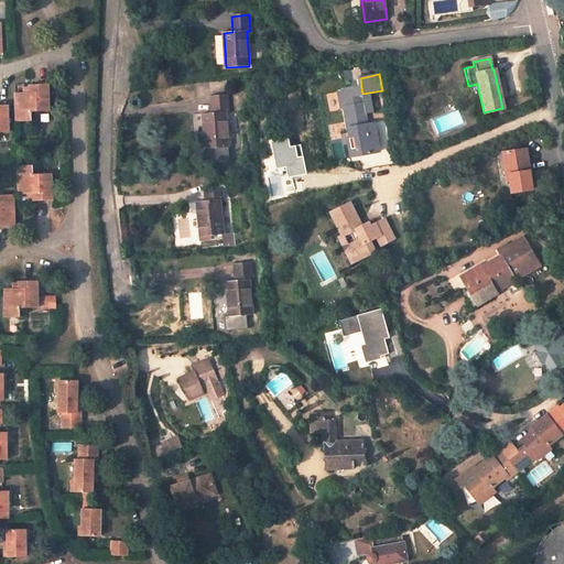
[(32,111),(50,110),(49,83),(30,85),(30,86),(30,91),(24,91),(15,93),(17,121),(32,120),(32,111)]
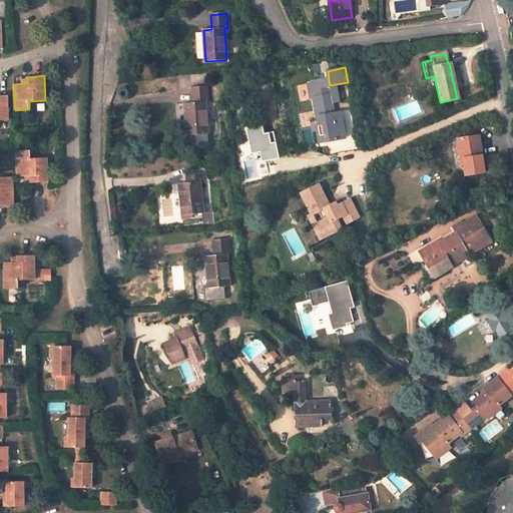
[(330,85),(329,80),(307,84),(310,98),(314,98),(318,116),(319,124),(323,123),(326,141),(345,137),(341,116),(336,116),(335,112),(330,85)]
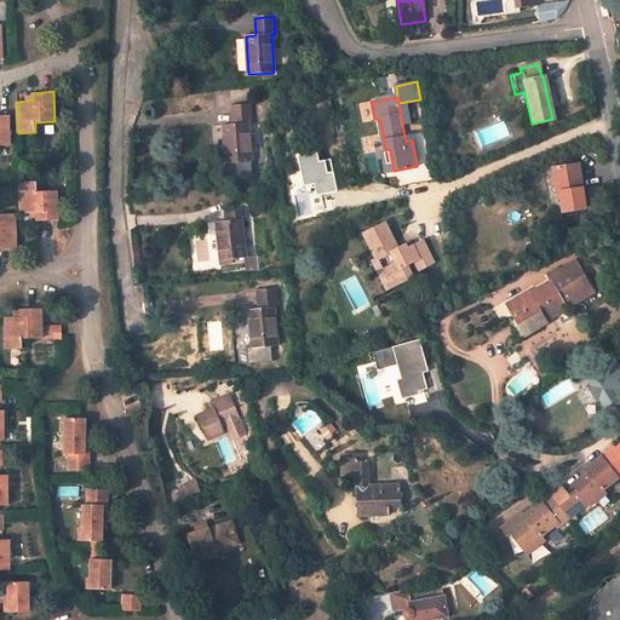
[(223,125),(227,165),(220,165),(223,179),(254,176),(248,124),(252,124),(251,105),(231,105),(234,125),(223,125)]
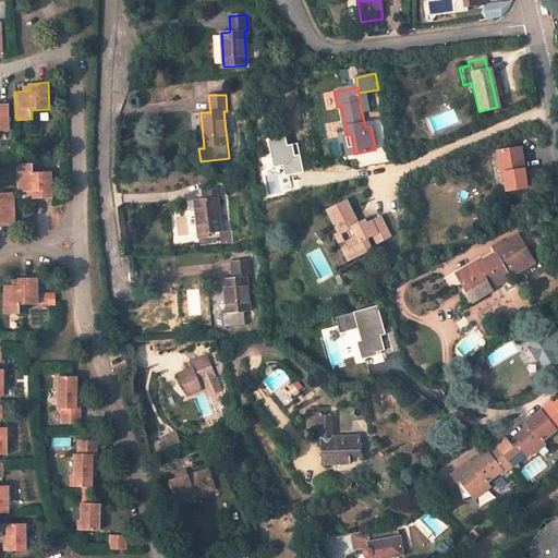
[(346,126),(341,128),(347,155),(354,154),(351,134),(347,135),(346,126)]
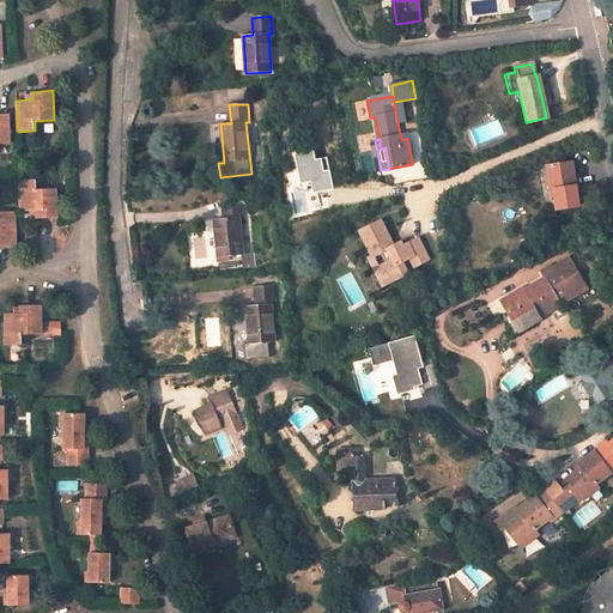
[(578,205),(571,163),(547,168),(550,181),(552,180),(554,196),(557,208),(578,205)]
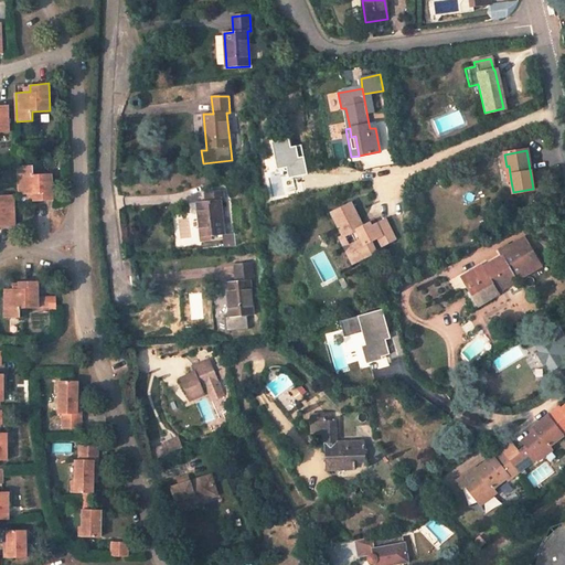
[(33,164),(18,164),(20,193),(28,193),(34,193),(34,200),(34,201),(53,200),(51,173),(33,173),(33,164)]
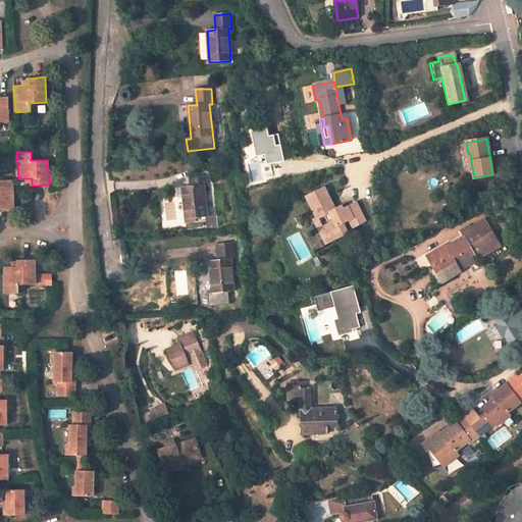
[(207,216),(204,186),(207,186),(206,176),(191,178),(192,187),(181,188),(186,219),(207,216)]
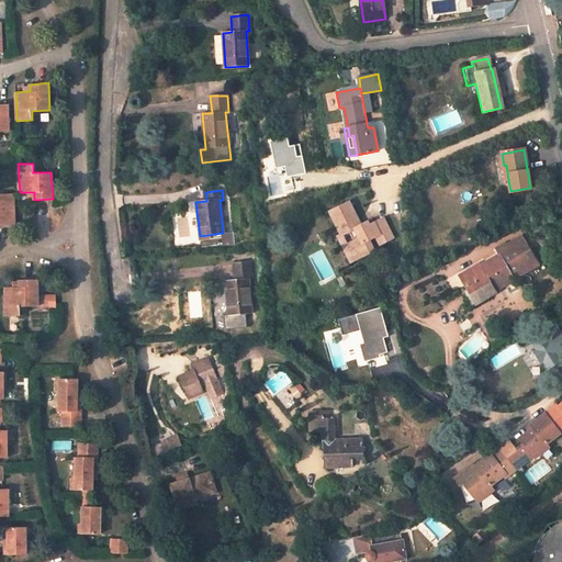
[(0,224),(14,224),(13,193),(0,193),(0,224)]
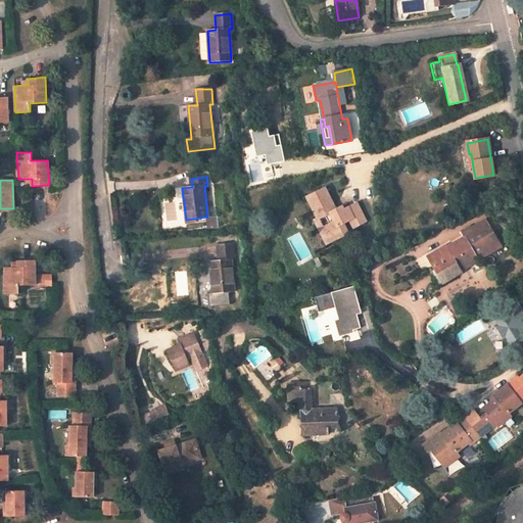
[(307,198),(319,219),(326,216),(329,223),(324,226),(331,241),(347,233),(343,224),(349,221),(353,228),(366,222),(357,204),(343,210),(341,206),(336,209),(326,189),(307,198)]
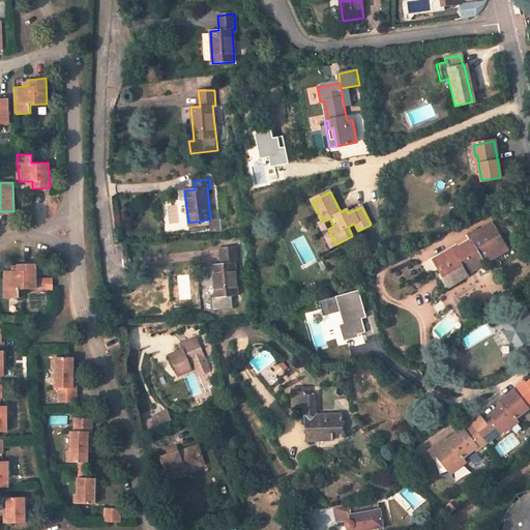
[(323,222),(320,224),(331,246),(335,244),(328,229),(324,223),(323,224),(323,222)]
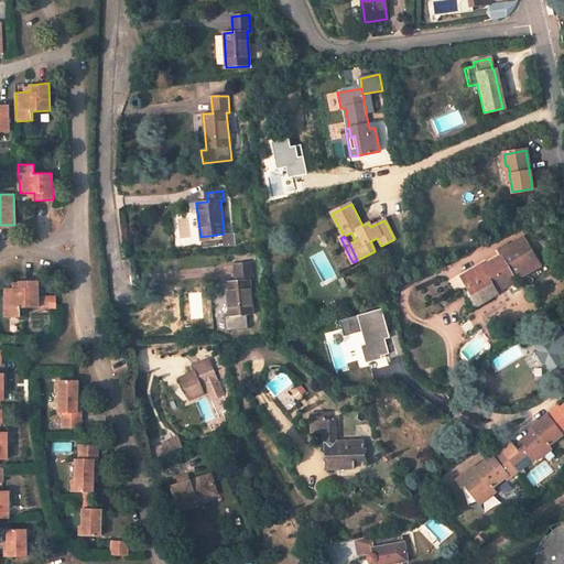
[(539,266),(523,240),(509,249),(507,245),(498,250),(501,256),(481,268),(480,266),(462,277),(477,303),(498,291),(497,291),(539,266)]
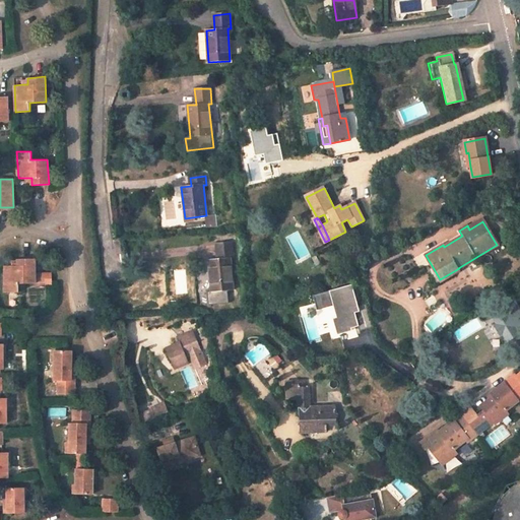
[(231,243),(215,244),(217,259),(208,260),(212,293),(233,290),(230,258),(233,258),(231,243)]
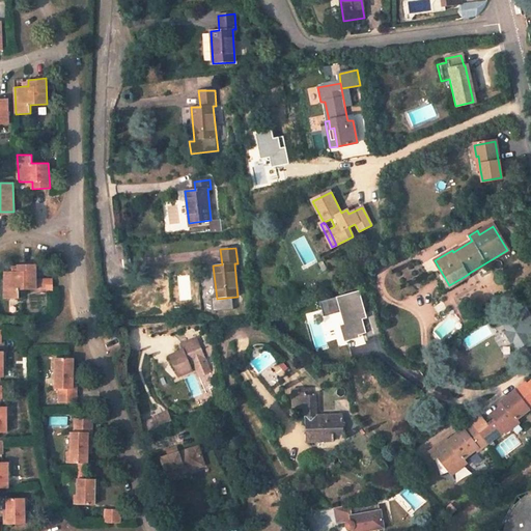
[(34,279),(34,264),(18,264),(18,267),(18,272),(12,272),(5,272),(5,300),(18,300),(19,290),(34,289),(34,279)]
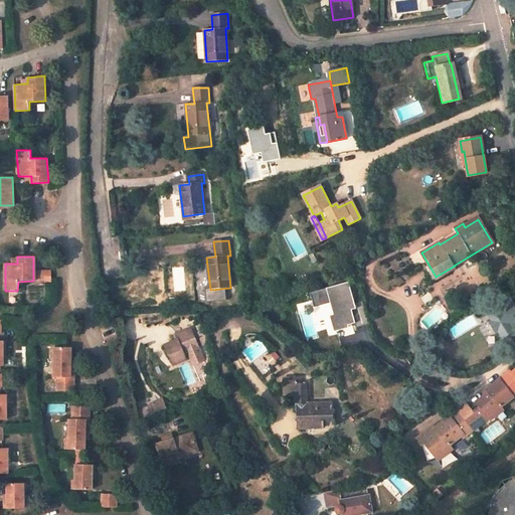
[(44,271),(33,271),(33,281),(44,281),(44,271)]
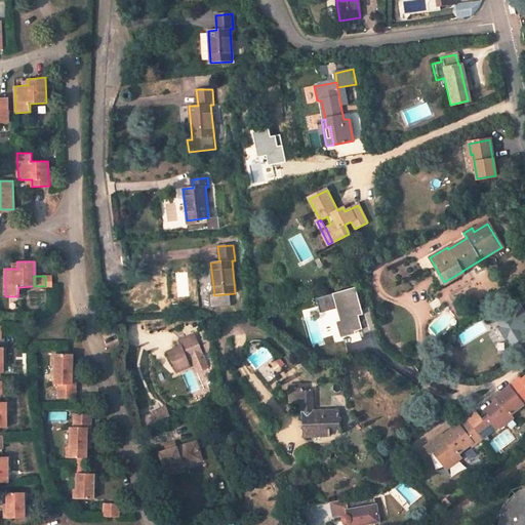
[(352,287),(313,298),(317,313),(335,308),(338,320),(332,321),(337,337),(353,333),(352,331),(359,329),(360,334),(374,329),(368,306),(358,309),(352,287)]
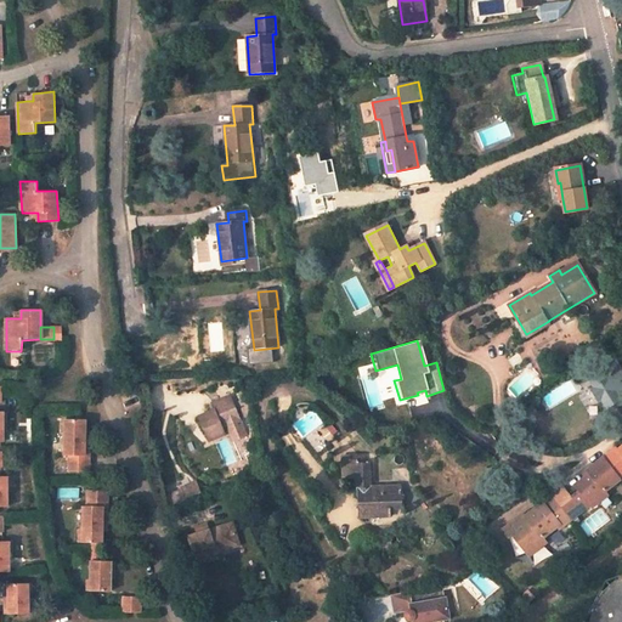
[(621,371),(614,360),(601,368),(587,377),(605,405),(618,395),(616,390),(621,386),(621,371)]
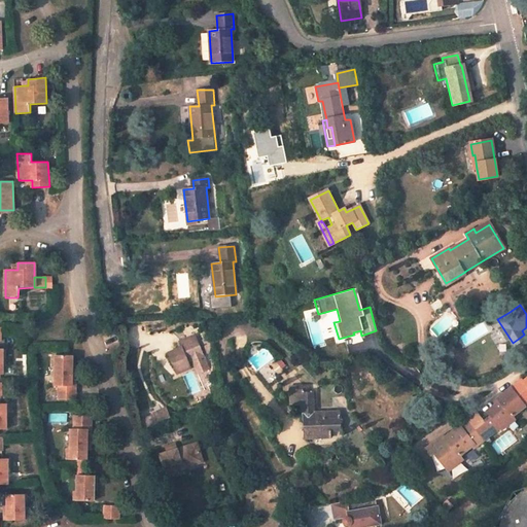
[(515,346),(526,339),(524,335),(513,343),(515,346)]
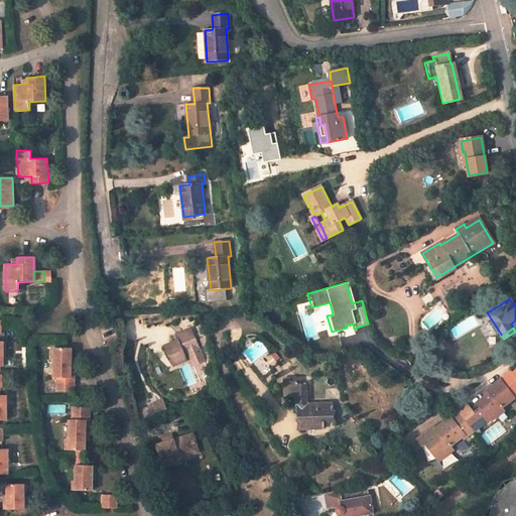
[(199,349),(189,329),(176,335),(178,340),(165,346),(174,366),(186,360),(184,355),(199,349)]
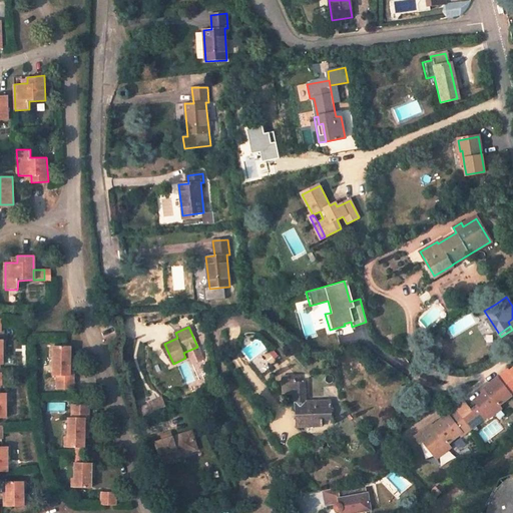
[(69,346),(54,346),(53,376),(57,376),(58,389),(73,389),(73,376),(69,376),(69,356),(69,346)]
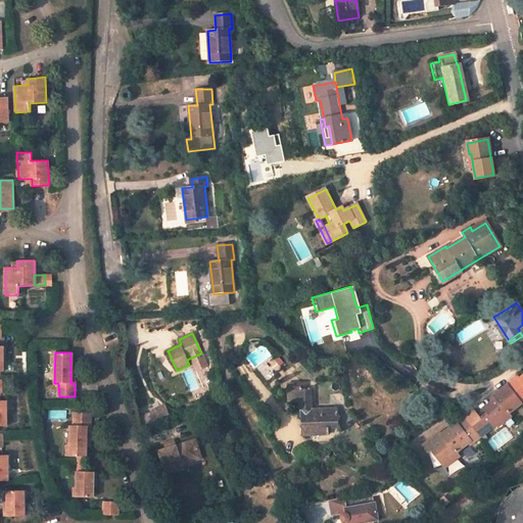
[(496,398),(484,409),(496,424),(510,414),(509,413),(522,400),(522,375),(518,379),(517,377),(493,395),(496,398)]
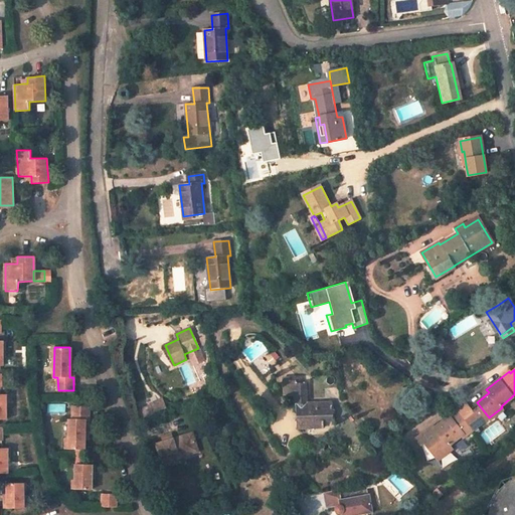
[(307,403),(306,384),(296,383),(296,381),(284,381),(285,395),(297,395),(298,427),(307,427),(307,424),(323,424),(323,420),(332,420),(332,403),(307,403)]
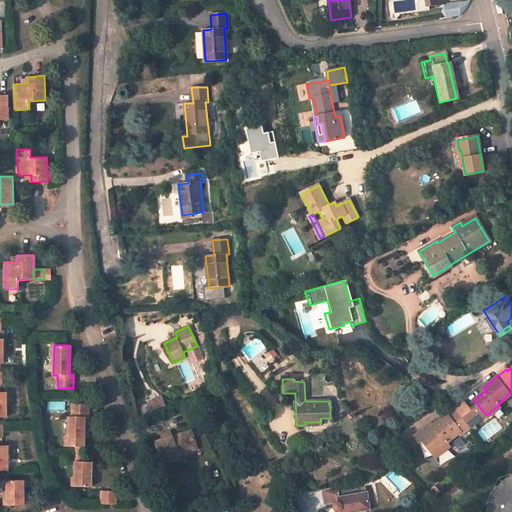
[(149,411),(165,406),(162,396),(146,401),(149,411)]
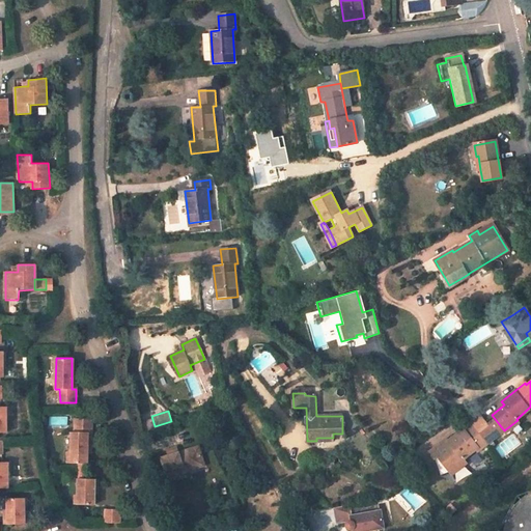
[(91,419),(76,418),(75,431),(72,431),(71,463),(78,464),(86,464),(87,453),(87,432),(91,432),(91,419)]
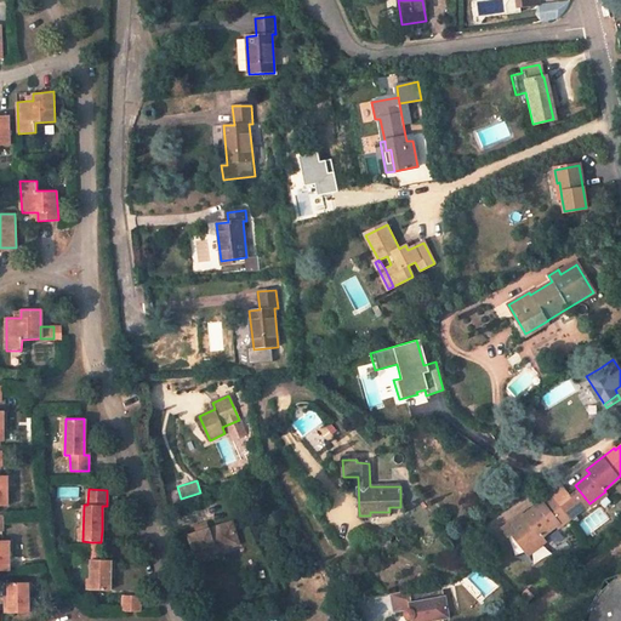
[(577,512),(560,489),(523,517),(527,520),(511,533),(527,554),(543,541),(541,537),(557,525),(558,528),(577,512)]
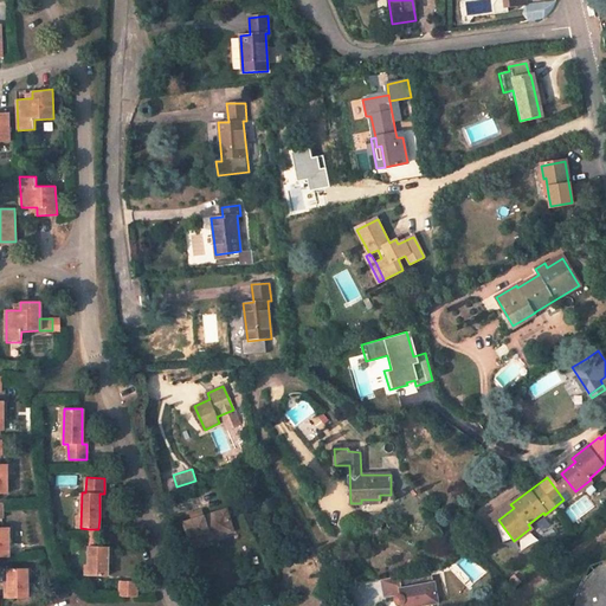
[(510,504),(508,501),(489,516),(495,523),(498,520),(514,508),(510,504)]
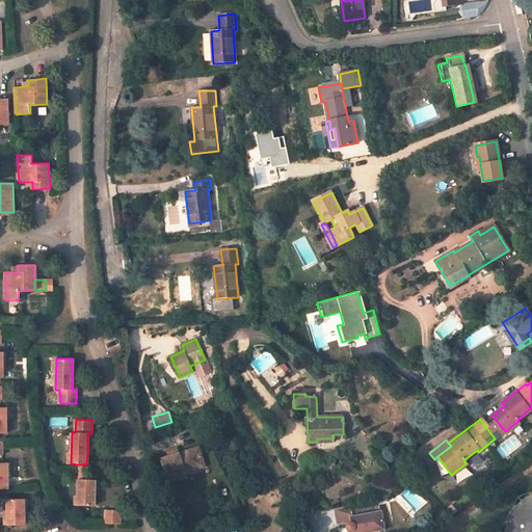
[(205,464),(198,447),(179,453),(177,448),(167,451),(169,456),(162,458),(169,481),(186,475),(185,471),(183,464),(192,461),(194,468),(205,464)]
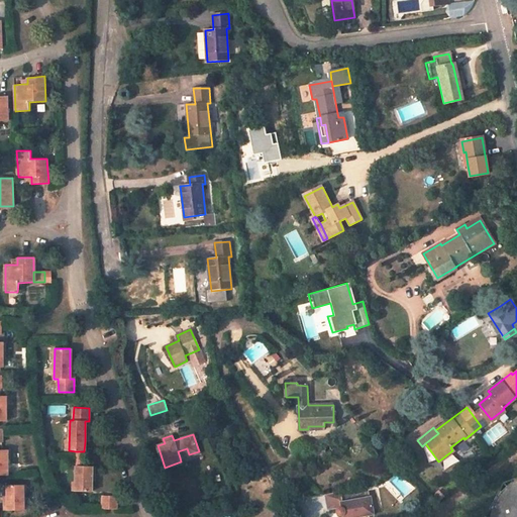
[(180,457),(189,454),(187,448),(178,451),(180,457)]
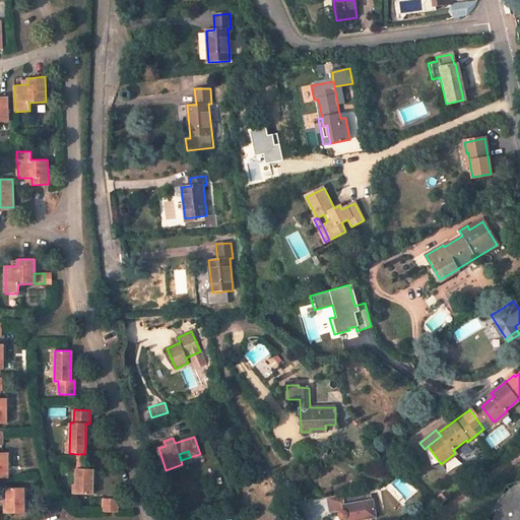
[(76,469),(75,494),(91,495),(91,484),(92,469),(83,469),(76,469)]
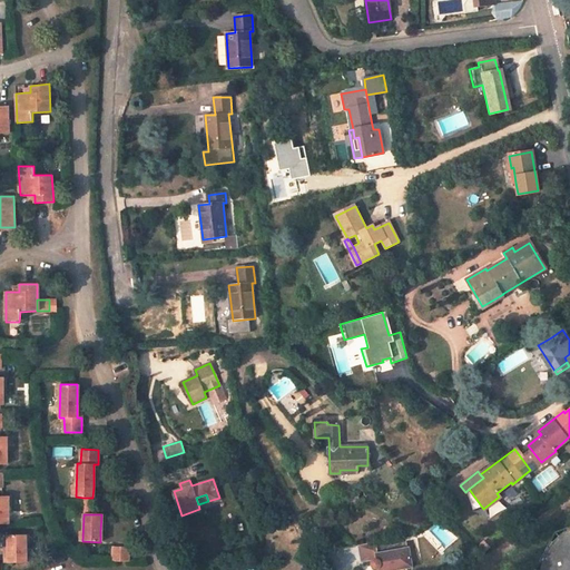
[(569,569),(569,529),(562,533),(556,539),(547,550),(543,559),(541,569),(540,569),(569,569)]
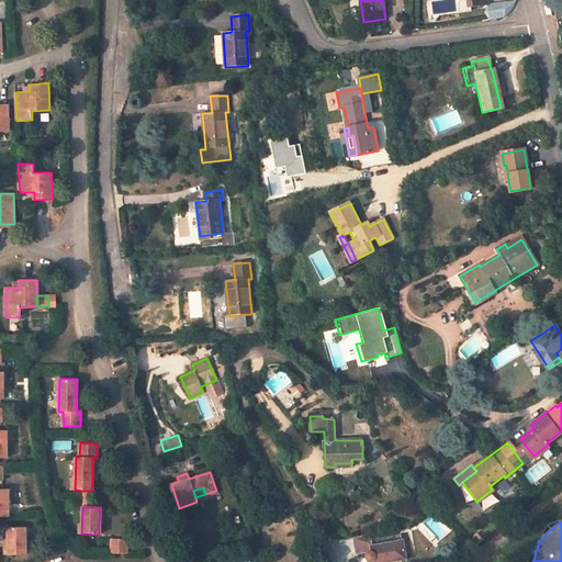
[(24,528),(8,528),(9,538),(9,554),(24,554),(24,528)]
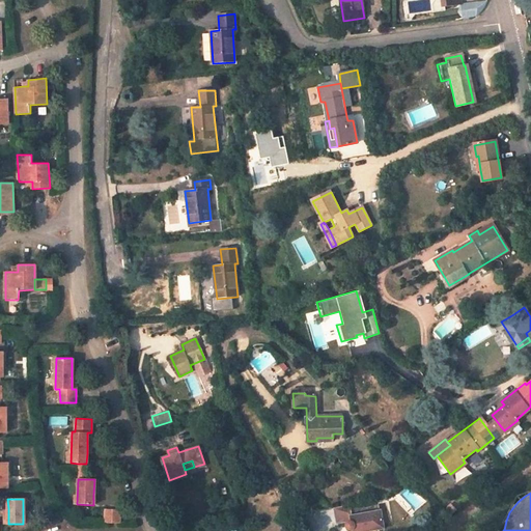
[(375,499),(332,507),(335,523),(344,522),(344,524),(344,527),(345,528),(347,529),(350,530),(364,530),(384,527),(381,509),(378,509),(375,499)]
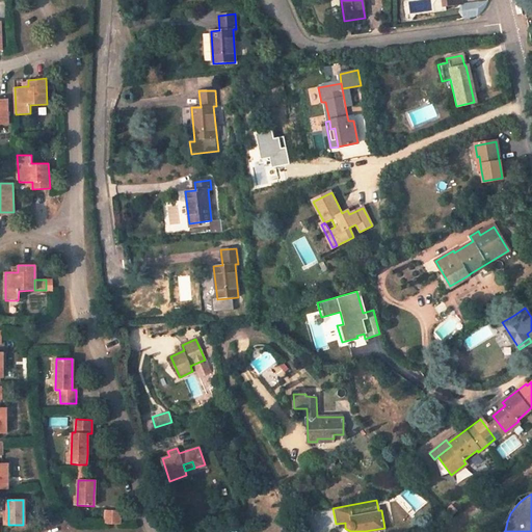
[(411,508),(407,512),(413,516),(417,512),(411,508)]
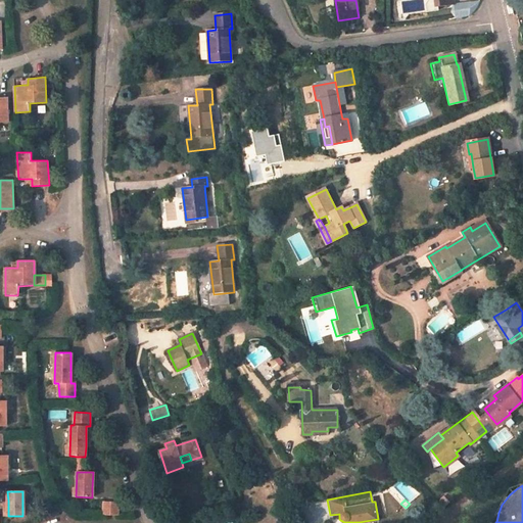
[(117,503),(104,502),(104,515),(116,515),(117,503)]
